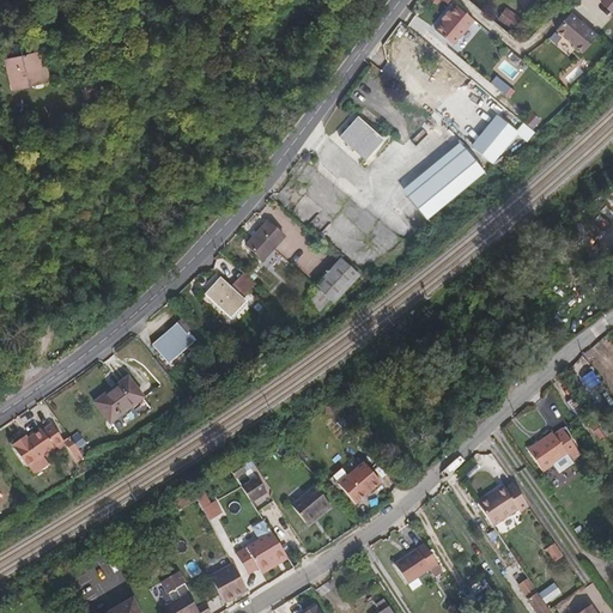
[(445,40),(460,19),(468,26),(473,19),(456,5),(450,12),(448,11),(441,18),(443,20),(435,30),(445,40)]
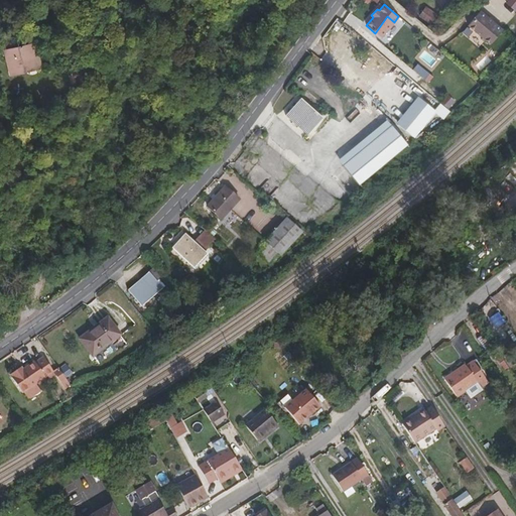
[(428,24),(434,17),(424,9),(418,16),(428,24)]
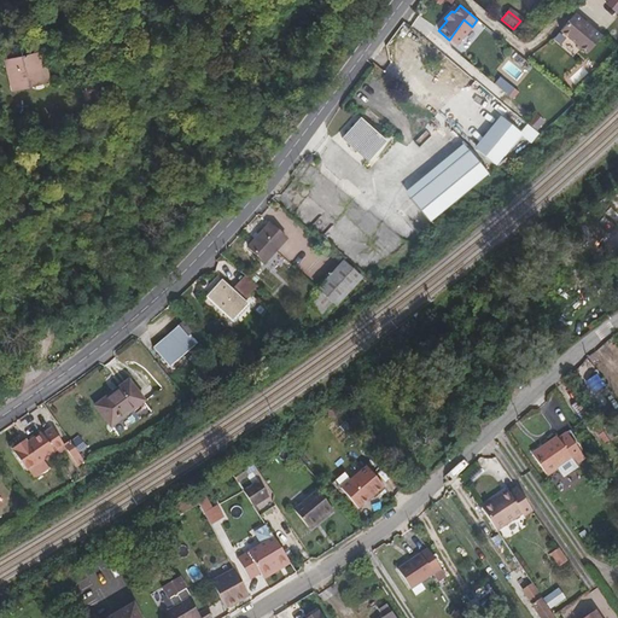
[(588,53),(604,36),(576,12),(561,30),(588,53)]
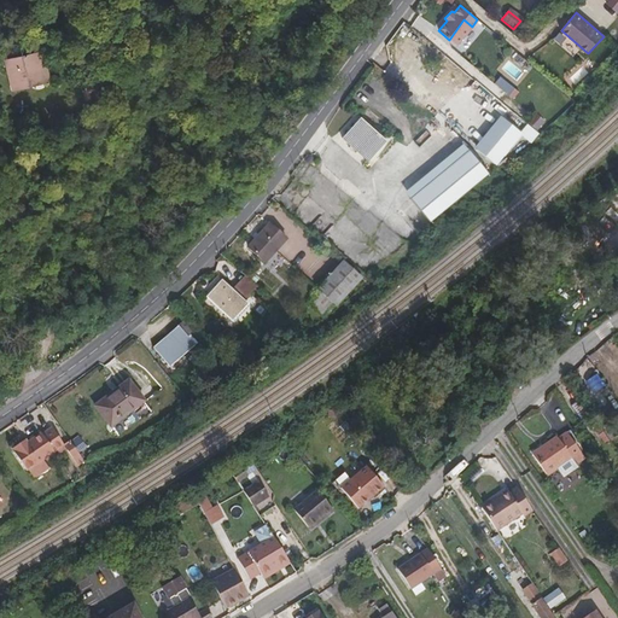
[(456,45),(472,27),(464,19),(449,40),(456,45)]
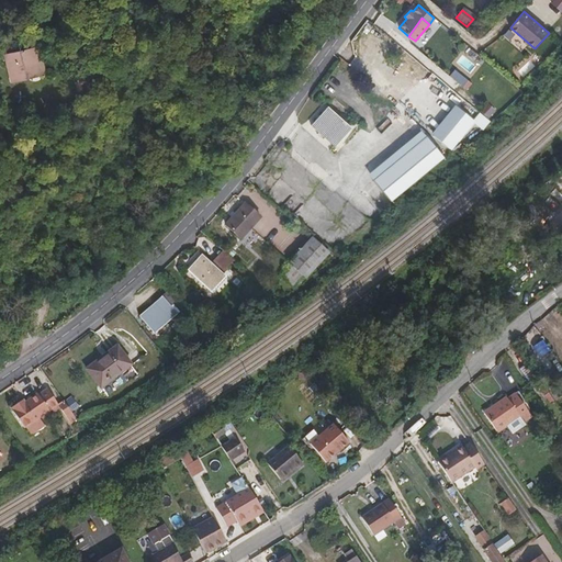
[(38,54),(35,41),(9,48),(15,74),(33,68),(32,64),(41,62),(38,54)]
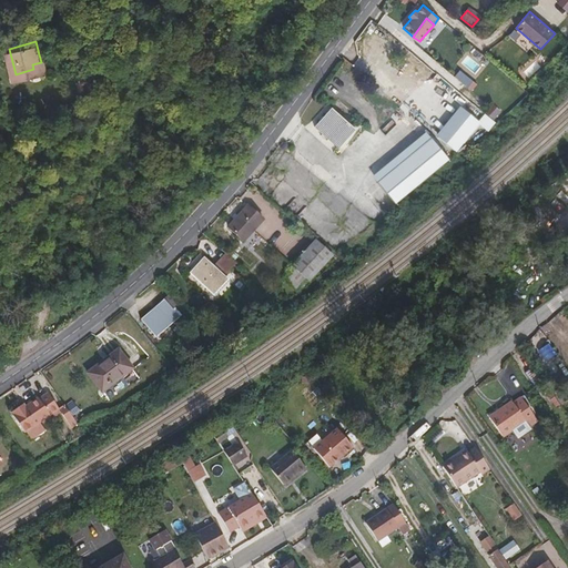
[(50,67),(46,52),(39,54),(41,62),(42,67),(42,69),(50,67)]
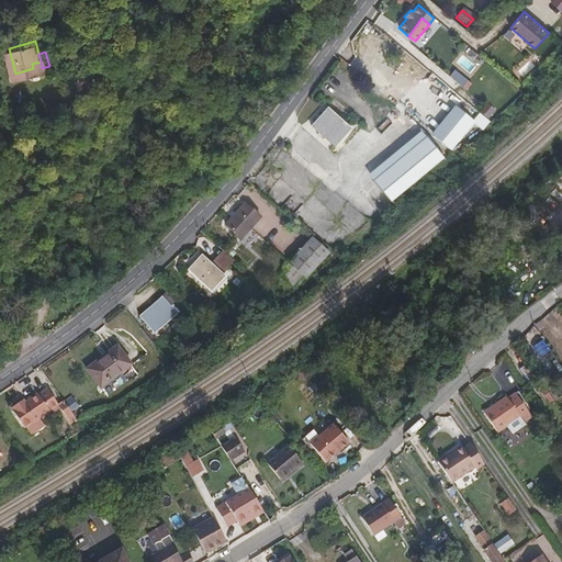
[(451,68),(442,81),(463,96),(472,81),(451,68)]
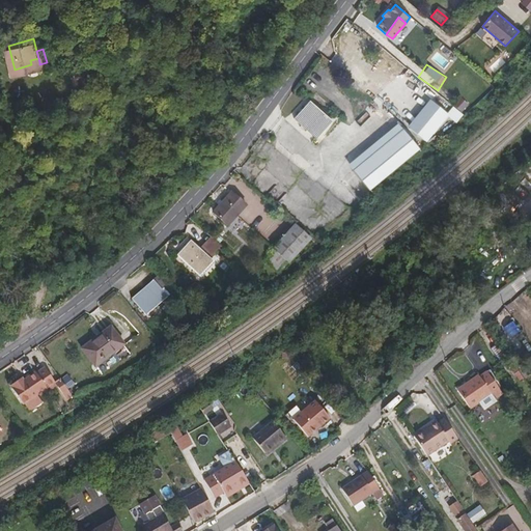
[(331,120),(309,100),(292,117),(313,138),(331,120)]
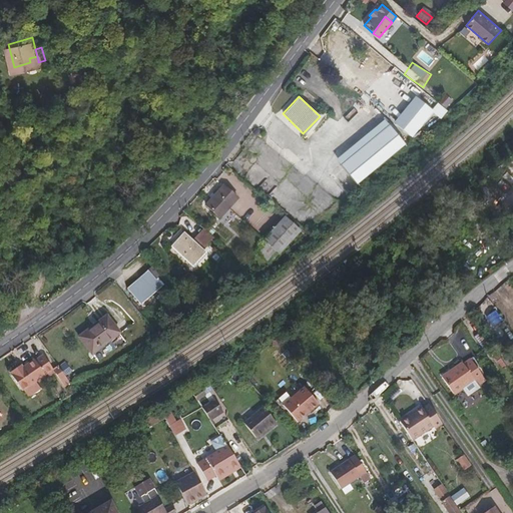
[(345,115),(356,125),(374,106),(362,96),(345,115)]
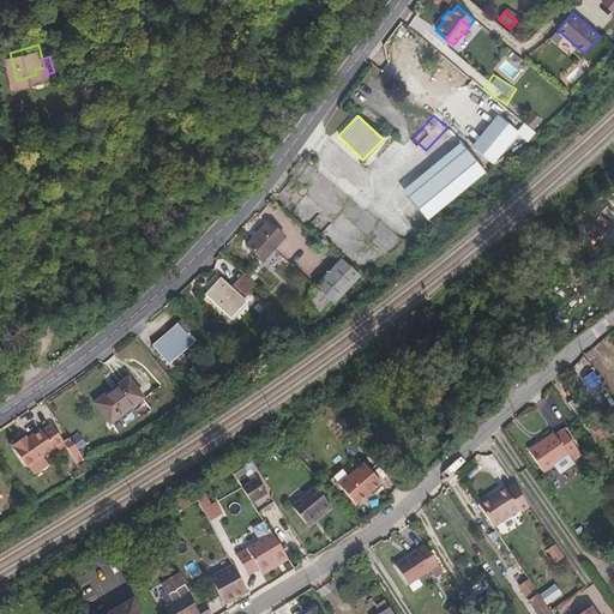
[(518,134),(498,118),(474,148),(494,164),(518,134)]
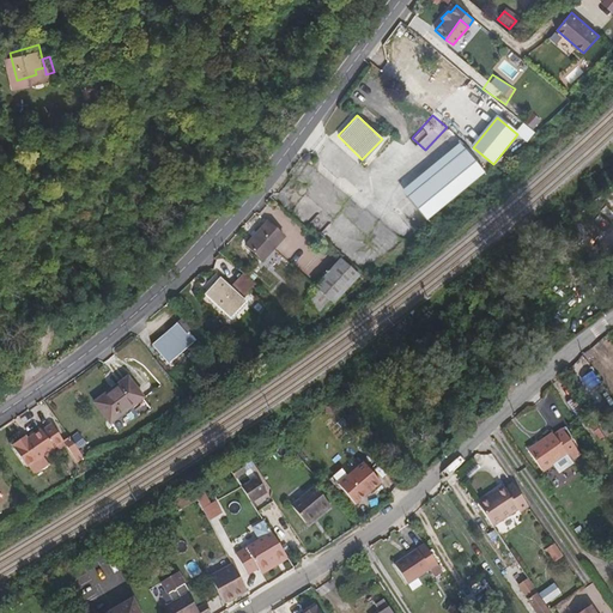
[(481,173),(459,145),(447,155),(450,159),(407,195),(426,218),(481,173)]
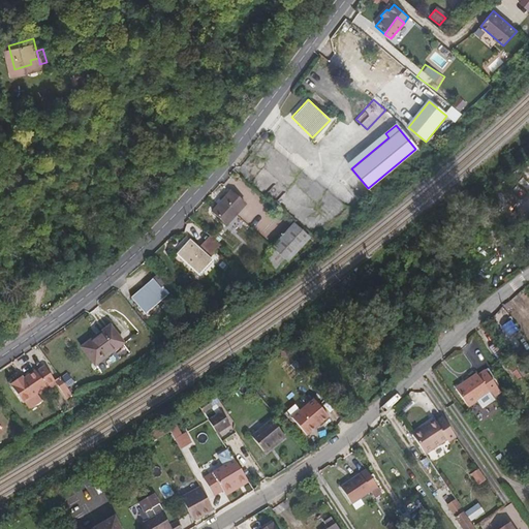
[(223,223),(242,205),(228,190),(209,210),(223,223)]
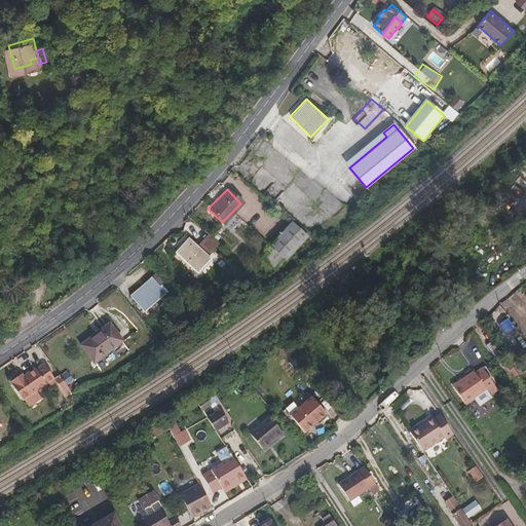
[(285,222),(268,205),(264,210),(280,226),(285,222)]
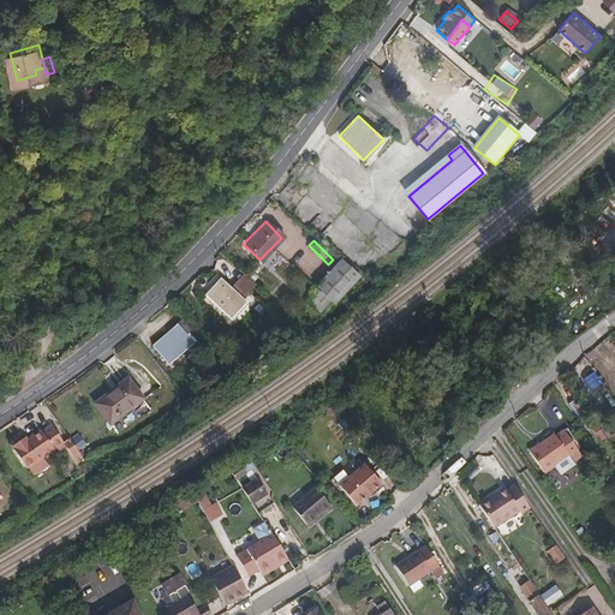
[(315,282),(291,258),(288,261),(311,285),(315,282)]
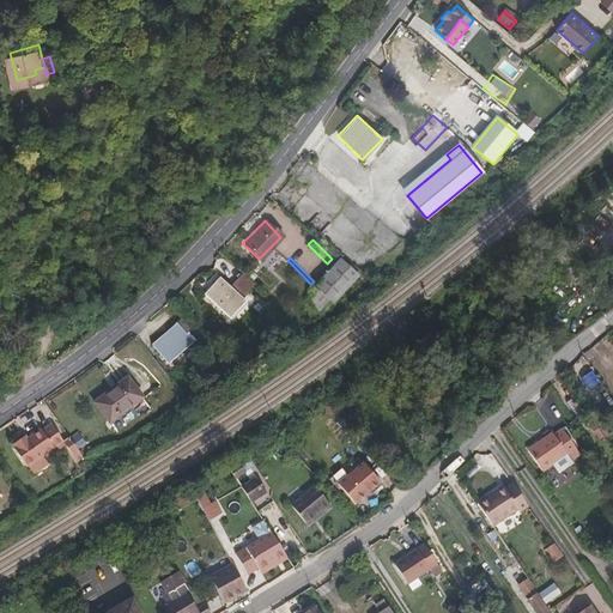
[(310,284),(287,260),(286,262),(309,285),(310,284)]
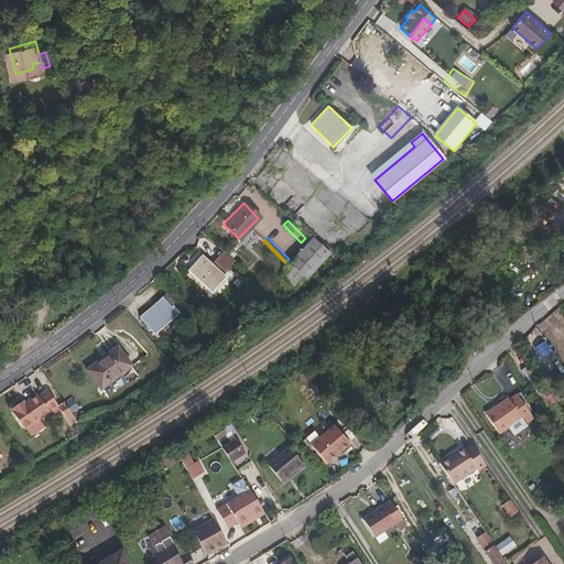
[(325,257),(308,240),(303,247),(320,263),(325,257)]
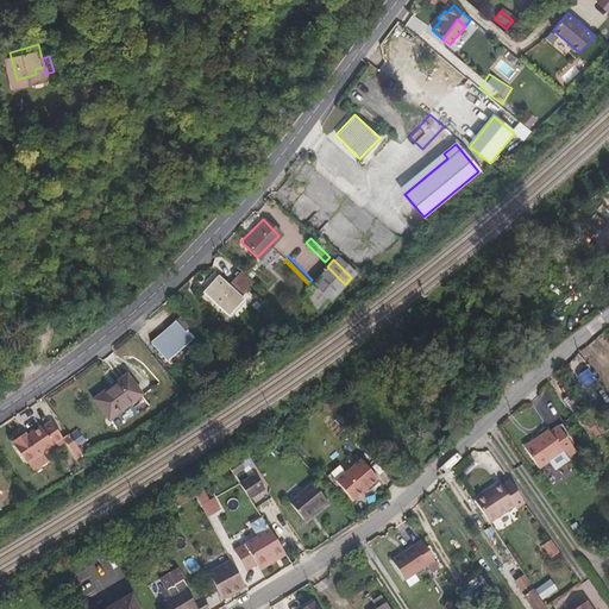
[(327,302),(345,284),(327,267),(309,284),(327,302)]
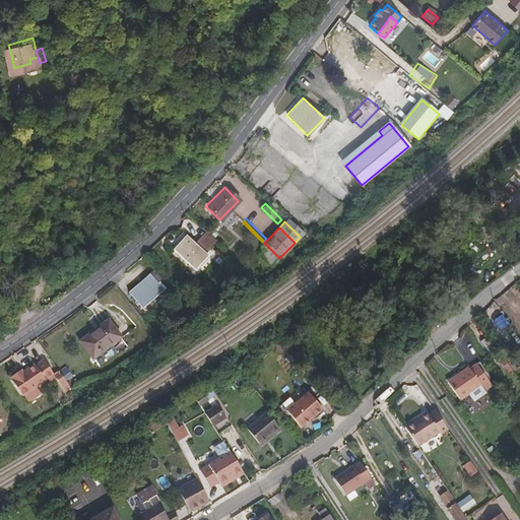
[(167,248),(185,266),(198,252),(180,234),(167,248)]
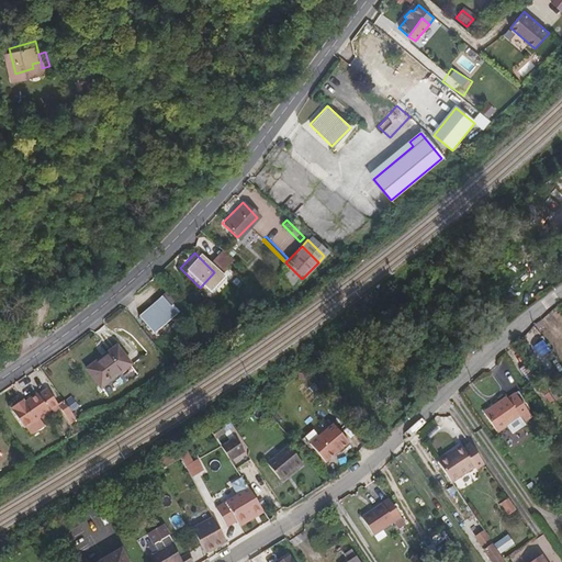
[(530,269),(523,261),(510,272),(518,280),(530,269)]
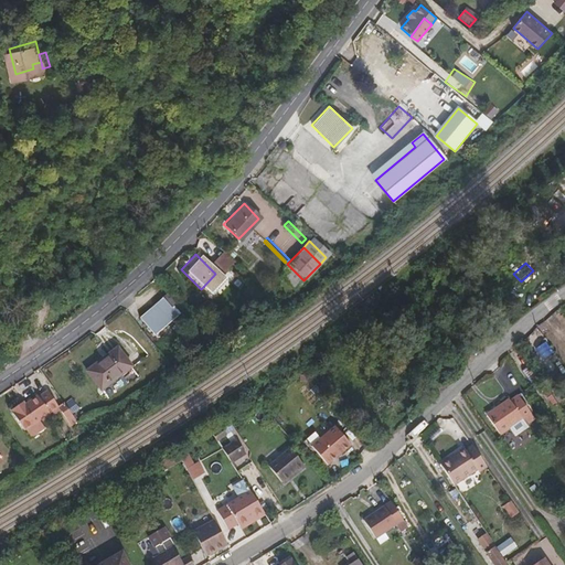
[(304,280),(287,264),(286,265),(288,267),(300,279),(302,280),(304,280)]
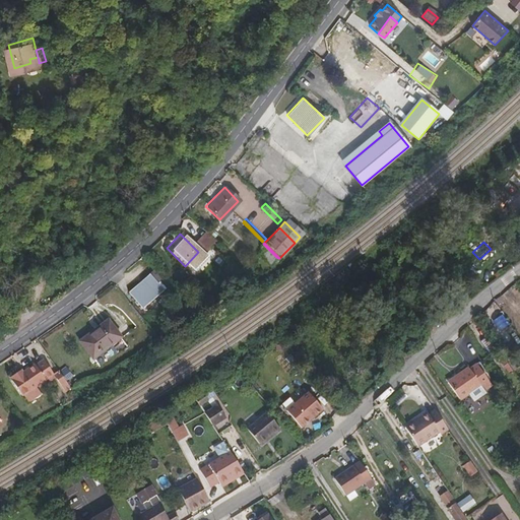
[(276,257),(265,246),(260,250),(271,262),(276,257)]
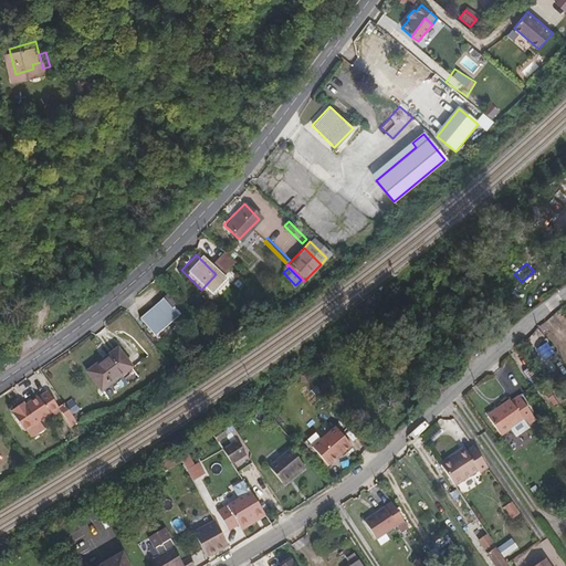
[(295,285),(283,272),(278,278),(290,290),(295,285)]
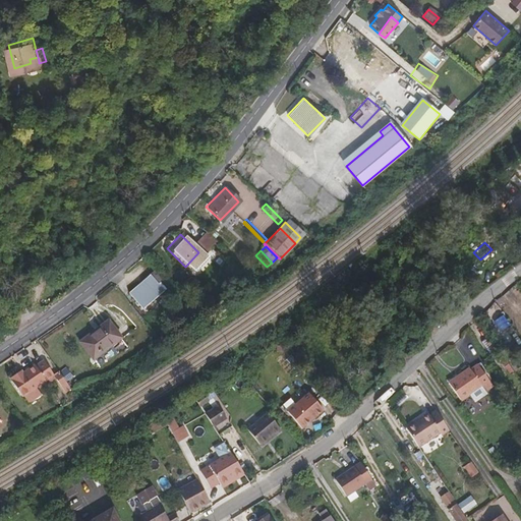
[(157,272),(150,265),(126,290),(142,304),(161,284),(153,277),(157,272)]
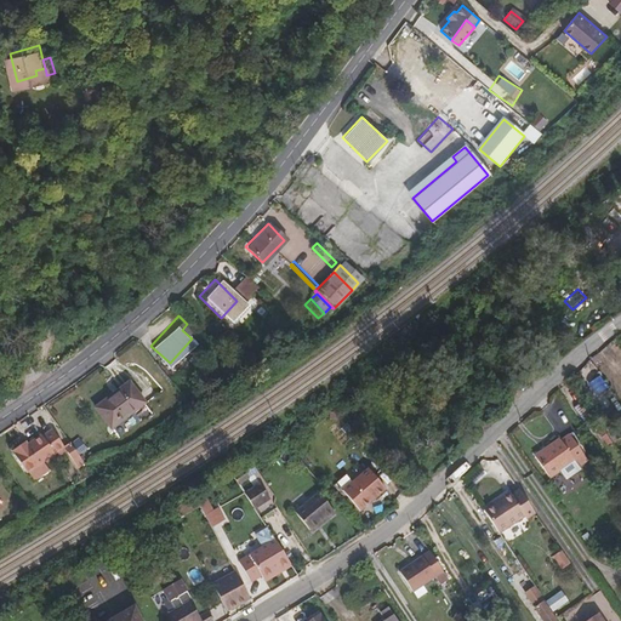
[(416,370),(425,363),(420,358),(412,365),(416,370)]
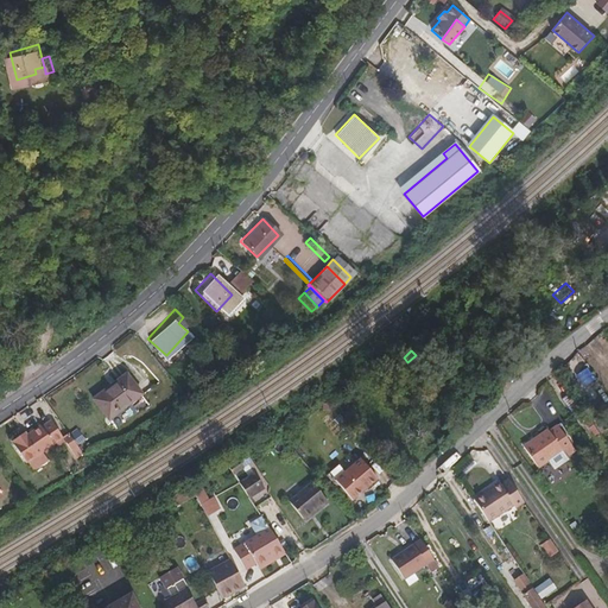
[(405,371),(407,362),(404,358),(398,363),(405,371)]
